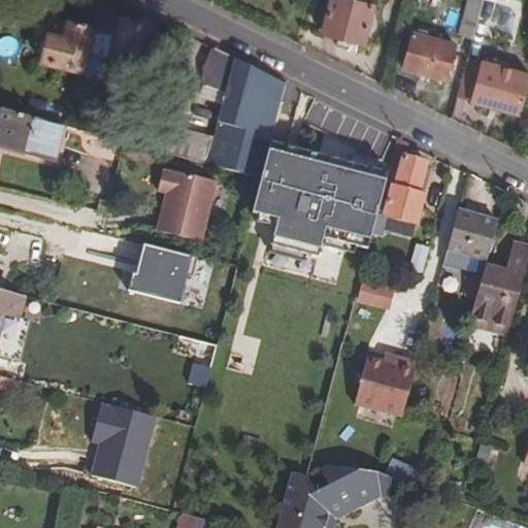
[(354,0),(328,0),(321,33),(364,45),(373,5),(354,0)]
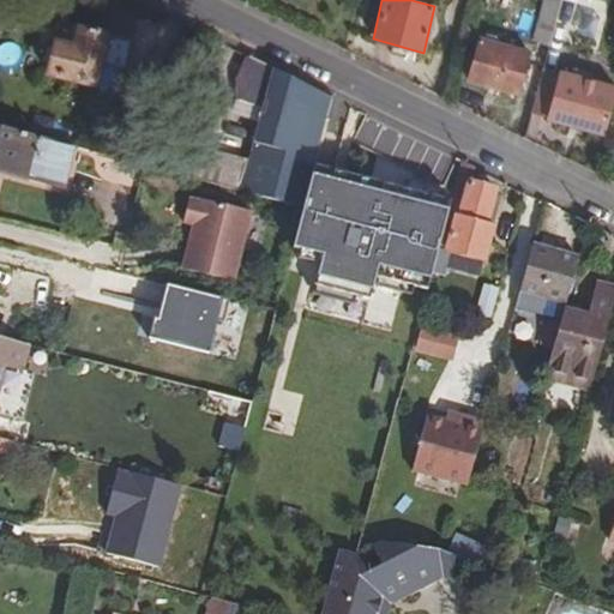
[(543,4),(533,44),(548,48),(552,32),(559,8),(543,4)]
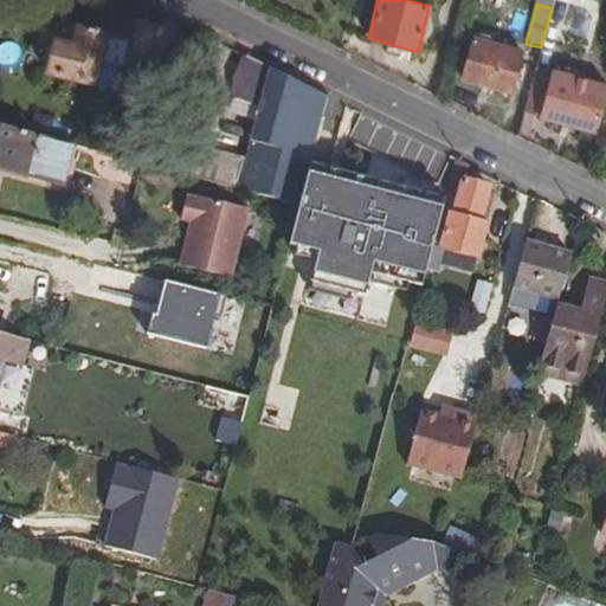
[(555,31),(584,38),(590,12),(562,5),(555,31)]
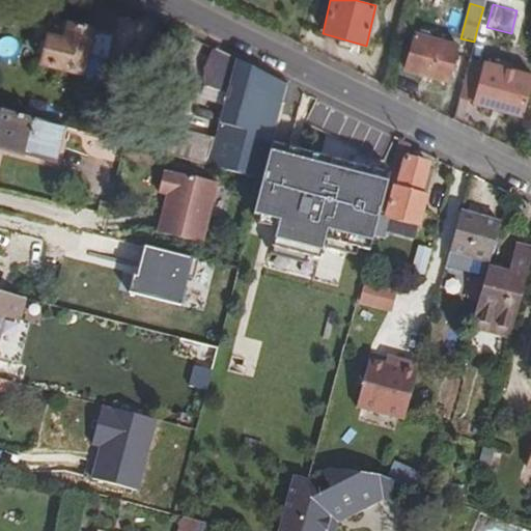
[(37,57),(35,64),(88,78),(94,58),(104,61),(110,37),(61,24),(51,28),(48,37),(43,36),(36,40),(33,51),(37,57)]
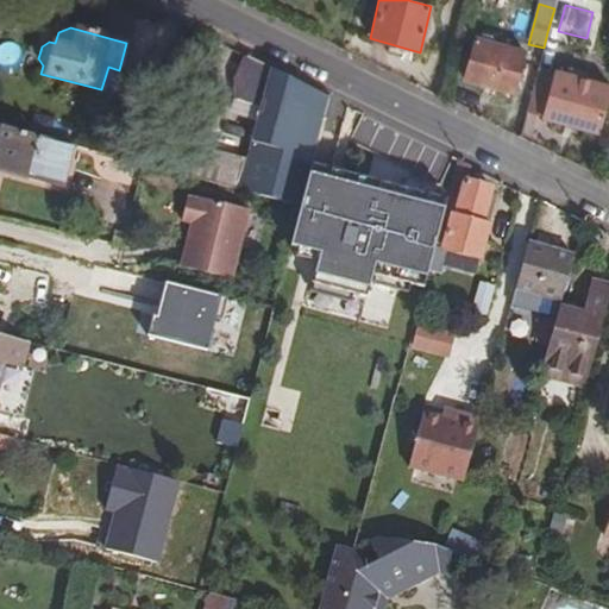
[(478,36),(477,43),(488,45),(489,39),(478,36)]
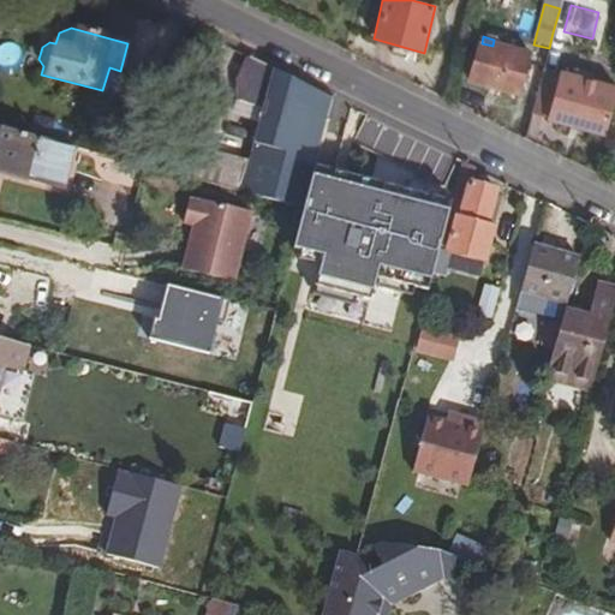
[(478,42),(467,83),(515,96),(526,55),(493,46),(482,43),(478,42)]
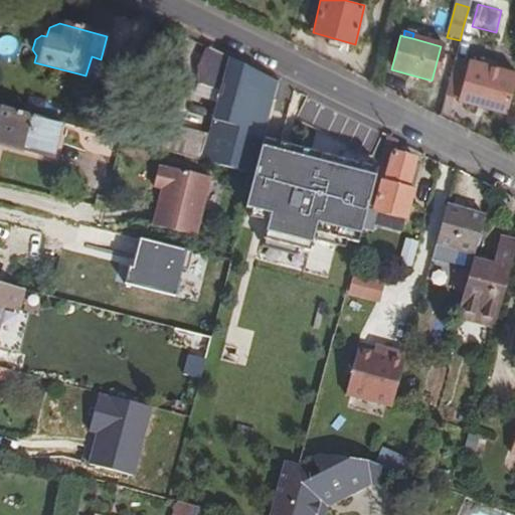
[(143,116),(133,144),(253,176),(264,140),(279,83),(208,48),(198,69),(200,87),(218,91),(206,136),(143,116)]
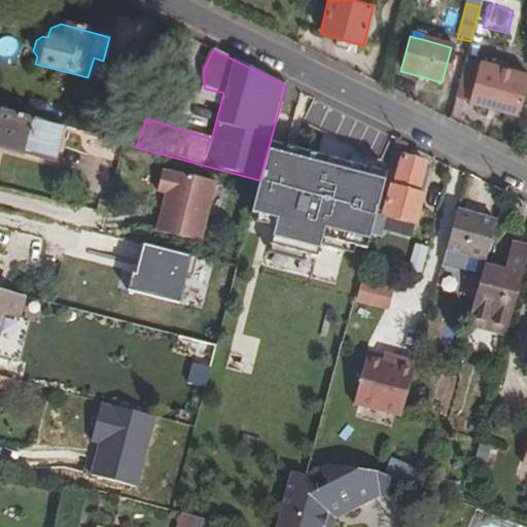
[(469,102),(481,61),(466,58),(456,98),(469,102)]
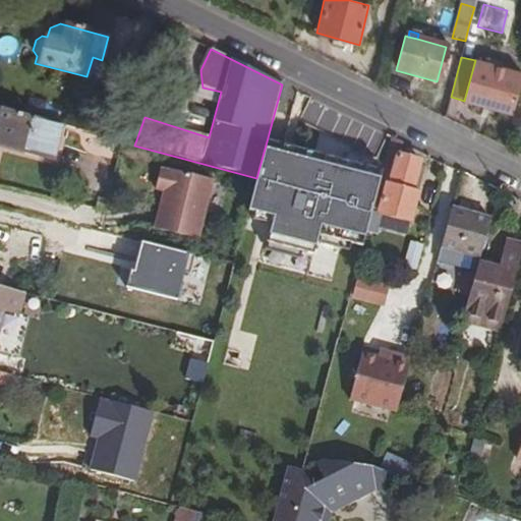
[(487,58),(485,63),(503,68),(505,62),(487,58)]
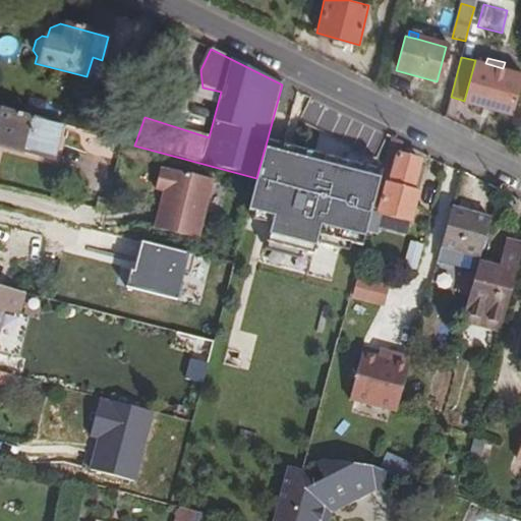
[(513,113),(520,82),(520,72),(503,68),(485,63),(475,60),(464,101),(513,113)]
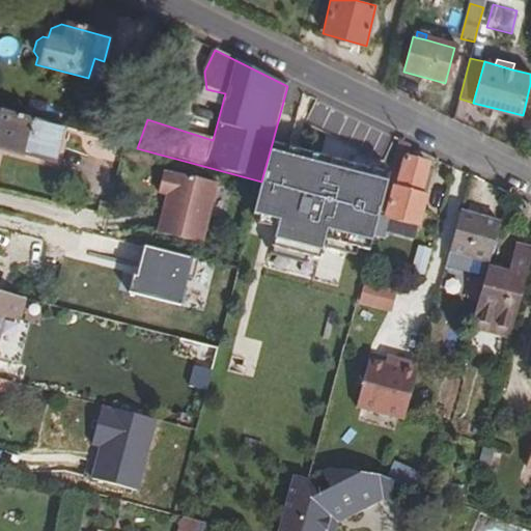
[(0,111),(0,148),(9,151),(16,129),(61,140),(64,129),(0,111)]
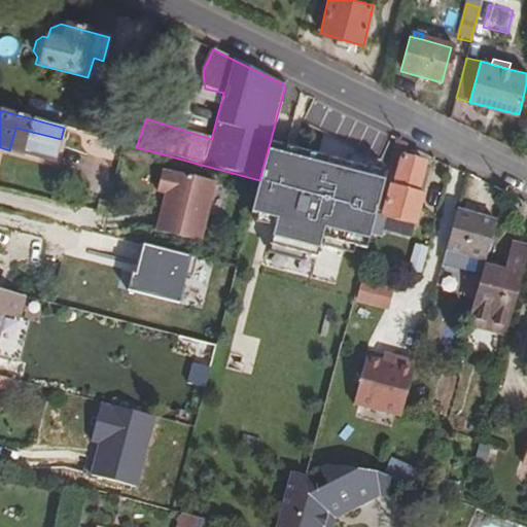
[(15,128),(9,150),(61,165),(70,131),(64,128),(61,139),(15,128)]
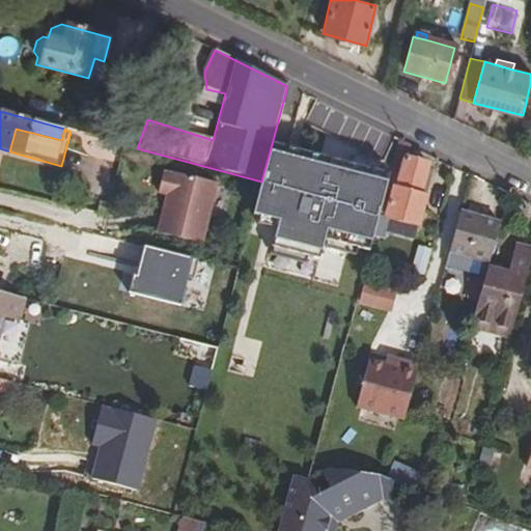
[(390,176),(379,217),(418,228),(426,197),(419,195),(426,168),(428,165),(404,159),(409,146),(399,141),(390,176)]
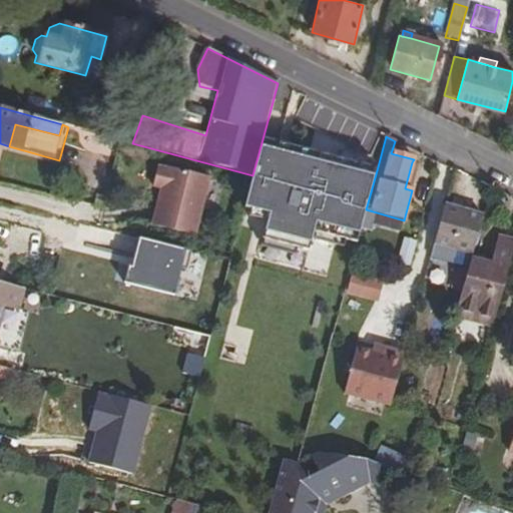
[(366,209),(377,170),(263,139),(252,175),(248,191),(274,198),(269,217),(314,230),(319,211),(362,223),(362,220),(366,209)]
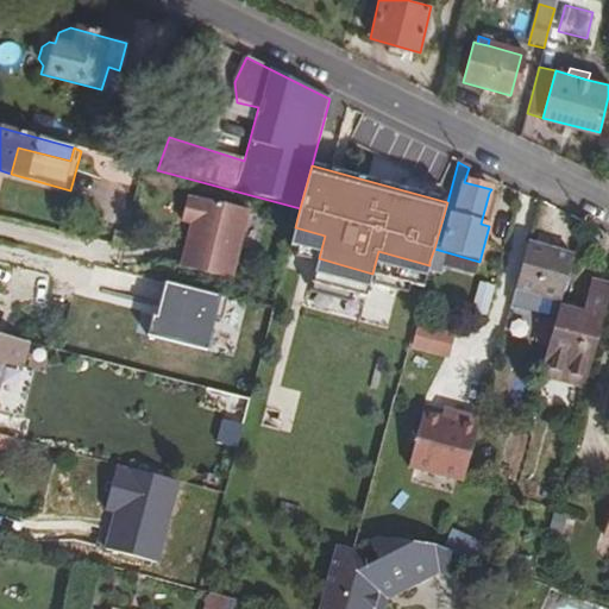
[(489,193),(481,224),(489,226),(497,195),(489,193)]
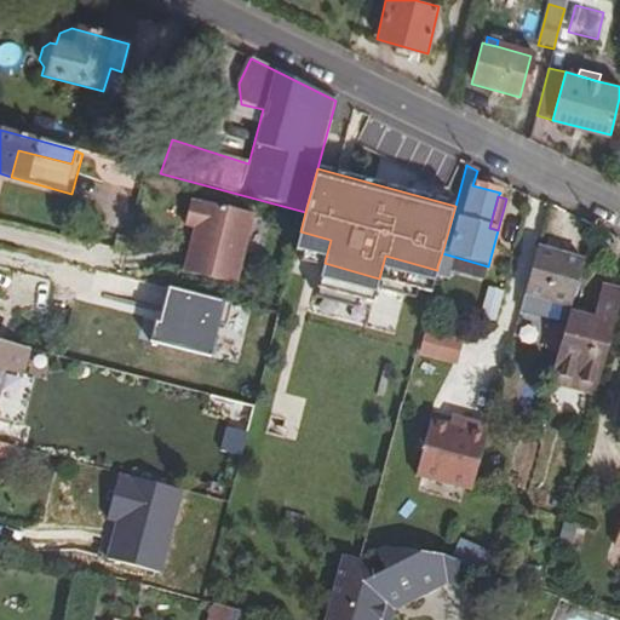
[(195,227),(183,270),(235,283),(252,214),(201,202),(200,205),(190,202),(184,224),(195,227)]
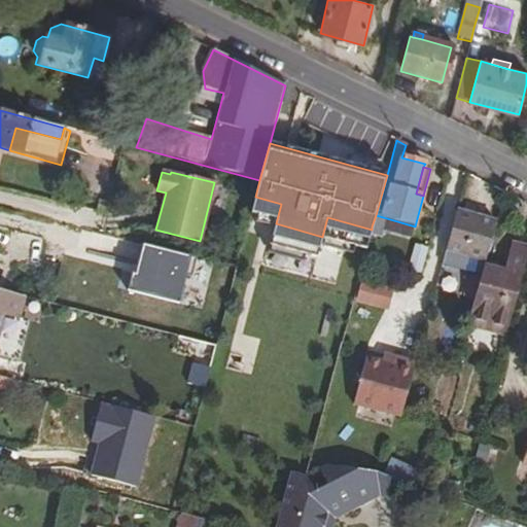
[(455,214),(445,250),(484,260),(494,223),(455,214)]
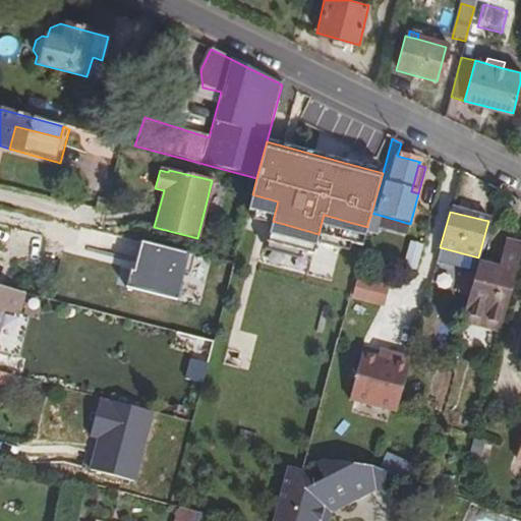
[(371,213),(367,224),(407,235),(410,224),(371,213)]
